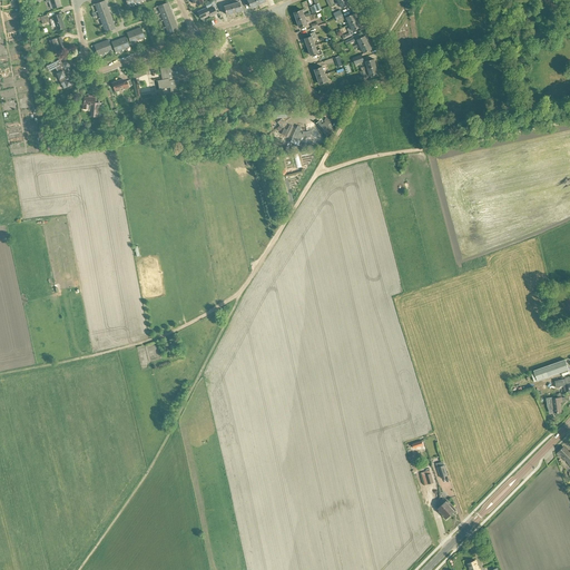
[(98,11),(108,8),(105,0),(95,5),(98,11)]
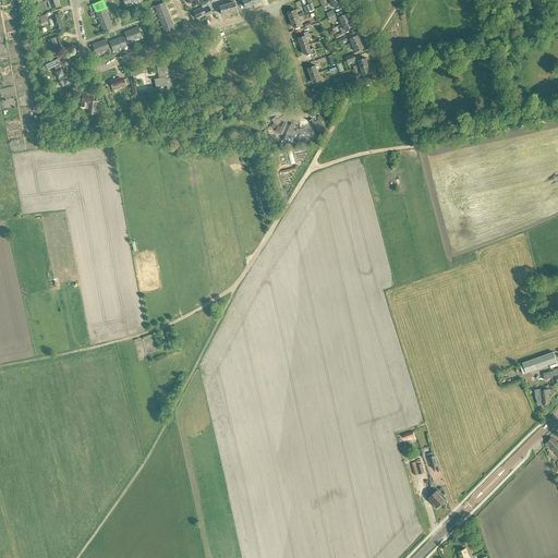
[(157,13),(167,9),(165,2),(155,7),(157,13)]
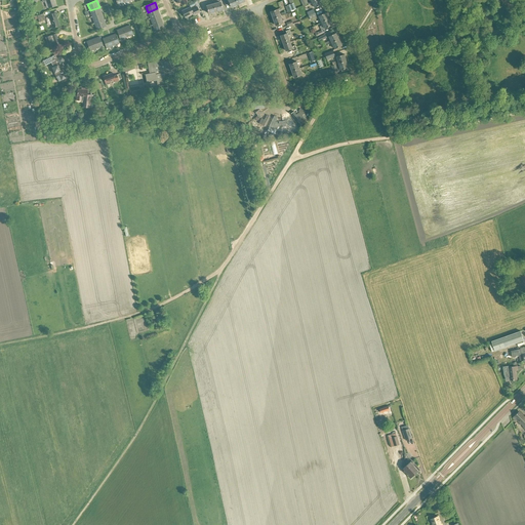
[(213,4),(215,11),(223,9),(220,2),(213,4)]
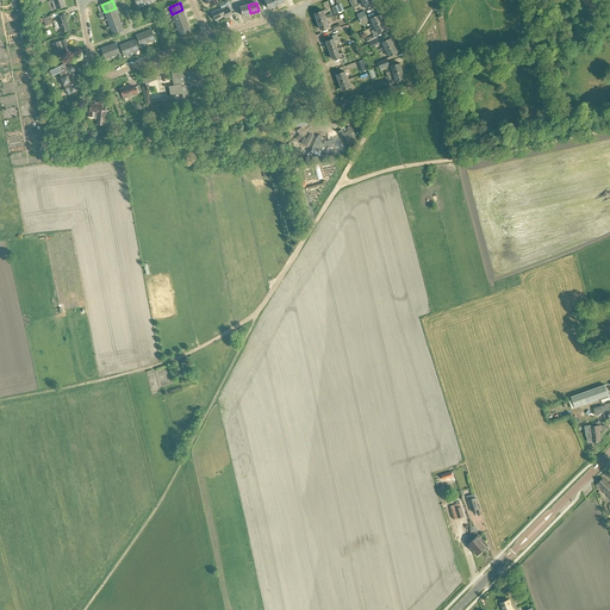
[(344,11),(342,4),(331,7),(335,14),(344,11)]
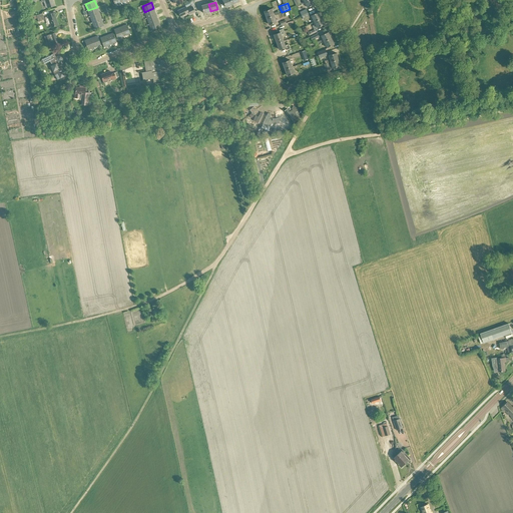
[(203,13),(210,11),(208,4),(201,6),(203,13)]
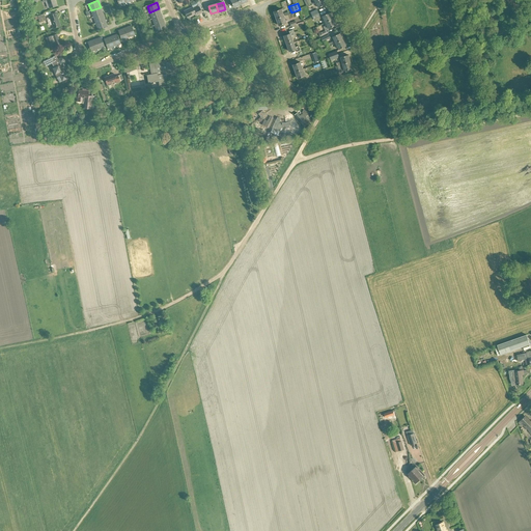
[(93,18),(103,14),(101,7),(91,10),(93,18)]
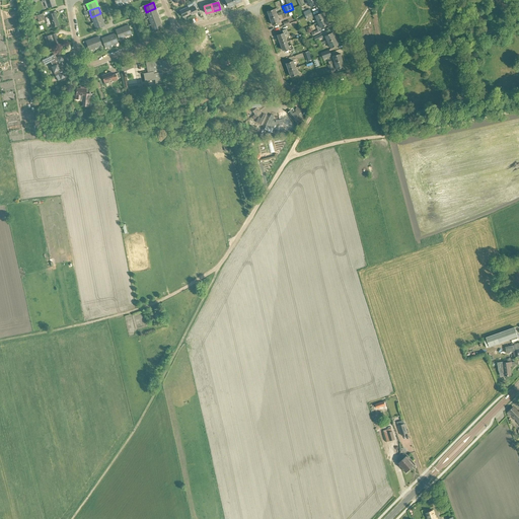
[(198,12),(195,7),(190,10),(188,7),(179,11),(182,17),(191,13),(192,15),(198,12)]
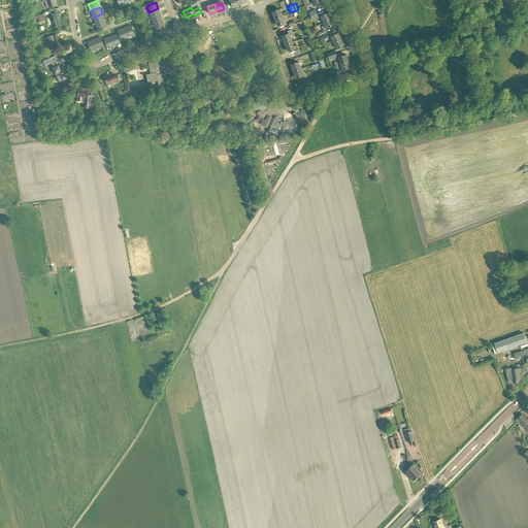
[(152,19),(161,15),(158,8),(149,12),(152,19)]
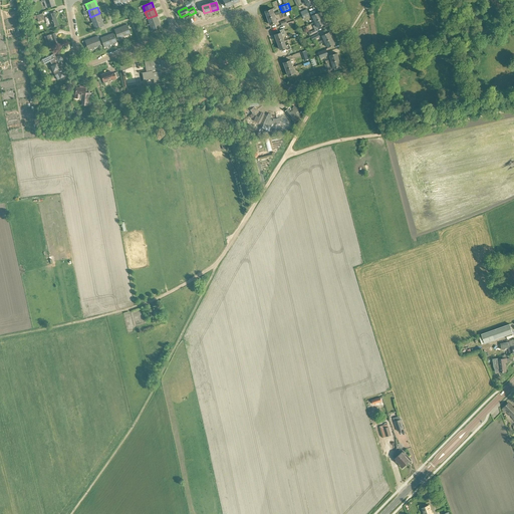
[(268,18),(275,16),(272,9),(265,11),(268,18)]
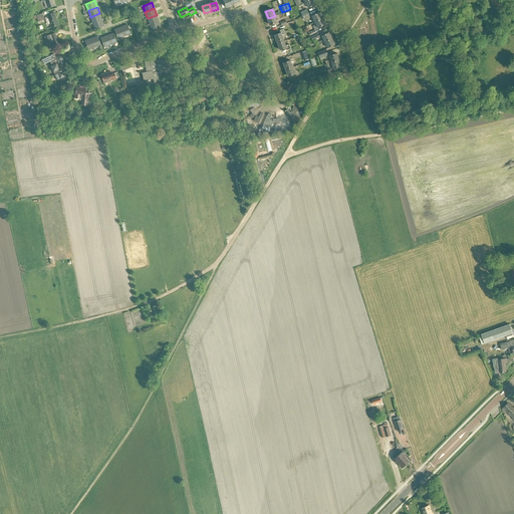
[(312,20),(314,22),(322,18),(319,12),(312,16),(314,19),(312,20)]
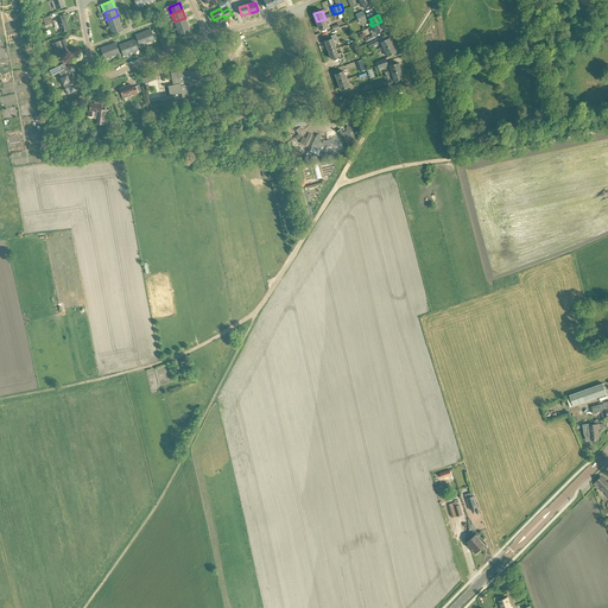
[(54,23),(50,16),(43,18),(45,25),(54,23)]
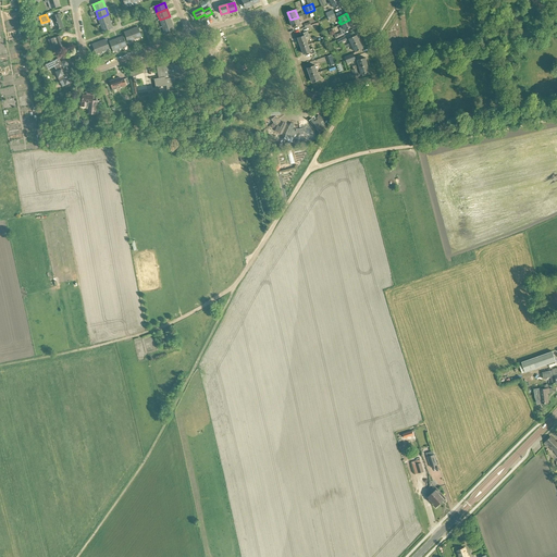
[(57,29),(63,27),(59,14),(51,16),(57,29)]
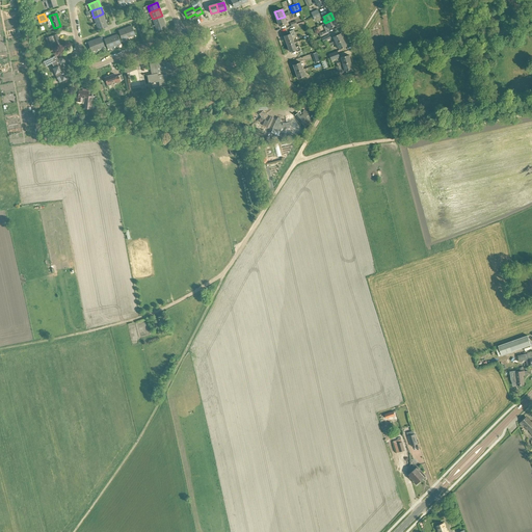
[(96,24),(106,20),(103,14),(94,18),(96,24)]
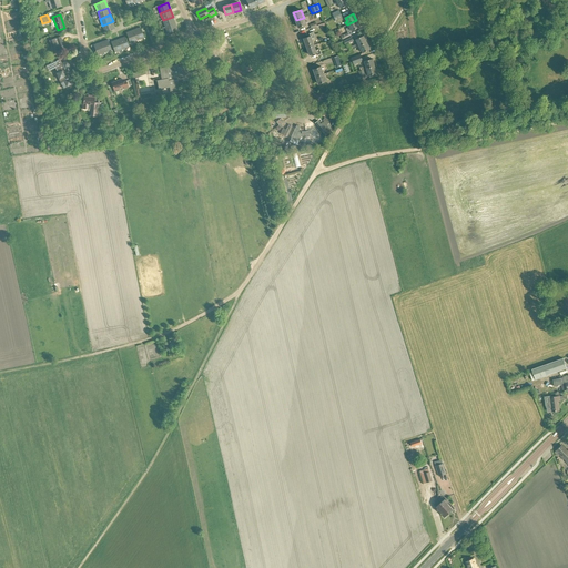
[(165,27),(175,23),(173,17),(163,20),(165,27)]
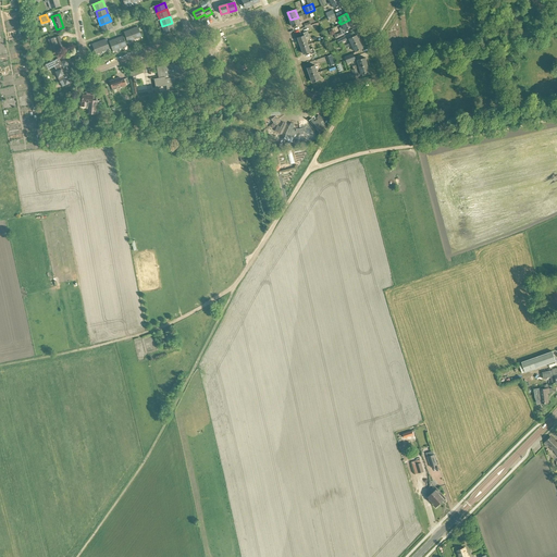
[(298,17),(291,20),(293,27),(300,24),(298,17)]
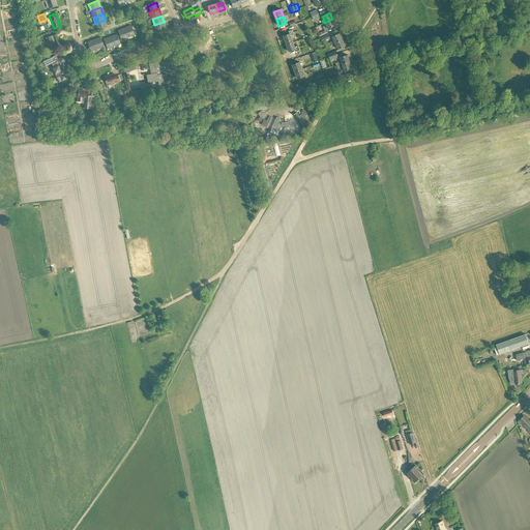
[(332,19),(324,23),(325,26),(323,27),(325,30),(328,29),(335,25),(332,19)]
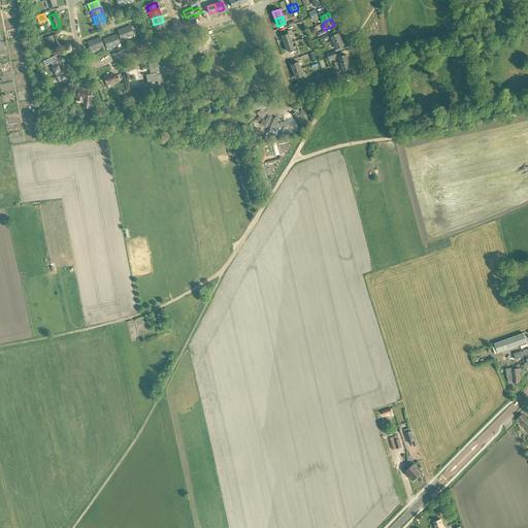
[(105,20),(95,24),(98,30),(107,27),(105,20)]
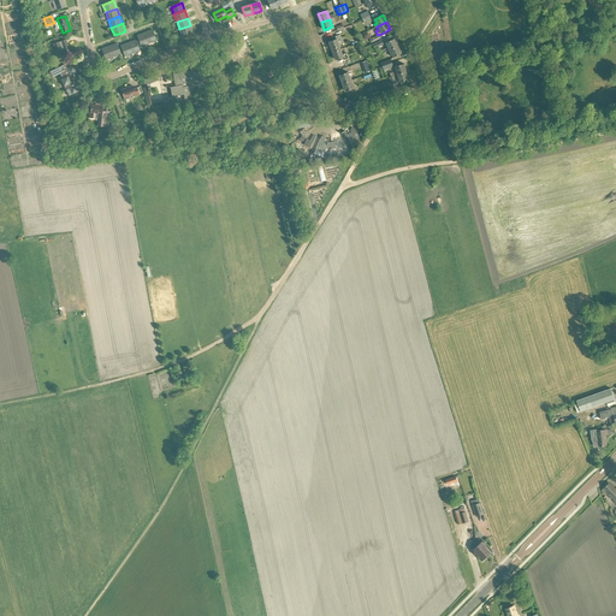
[(190,25),(179,29),(182,37),(194,33),(190,25)]
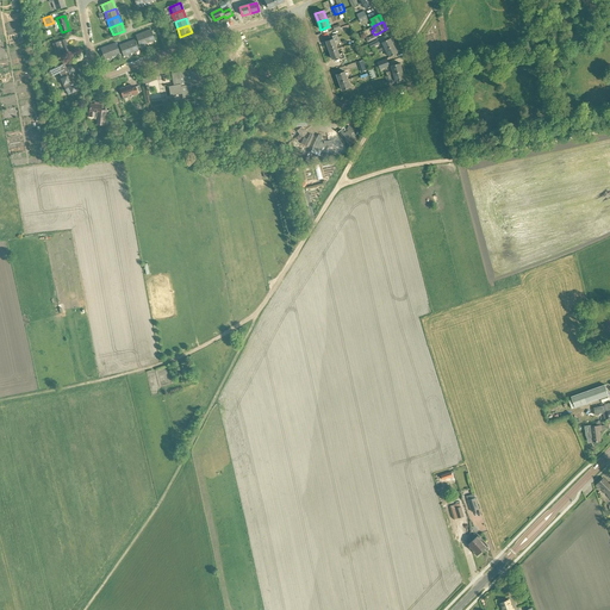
[(143,32),(148,43),(155,41),(151,30),(143,32)]
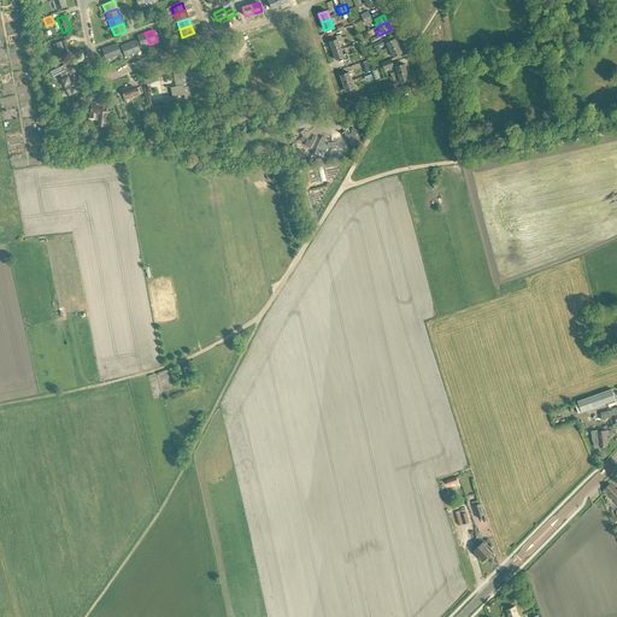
[(141,47),(150,43),(145,33),(137,36),(141,47)]
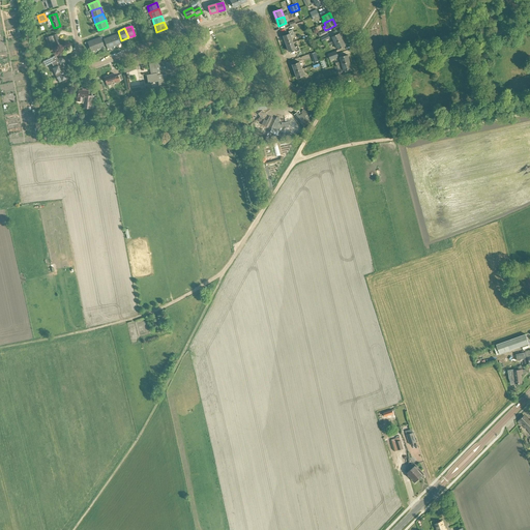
[(284,35),(287,45),(293,42),(291,36),(294,35),(293,30),(289,31),(290,33),(284,35)]
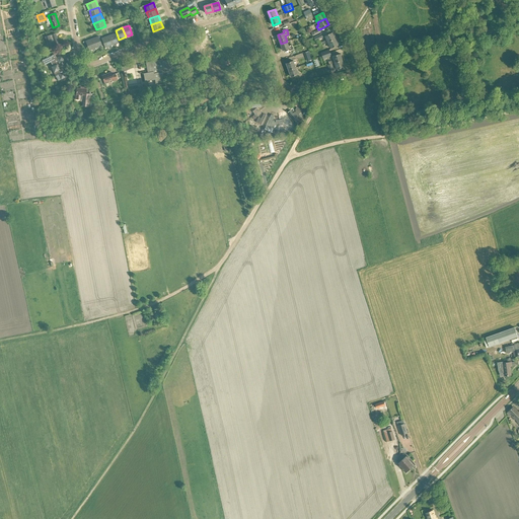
[(326,43),(336,39),(332,32),(325,36),(326,40),(325,41),(326,43)]
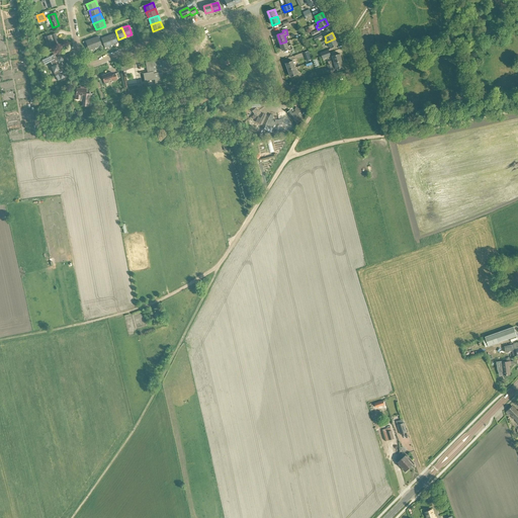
[(49,48),(59,44),(56,33),(45,36),(49,48)]
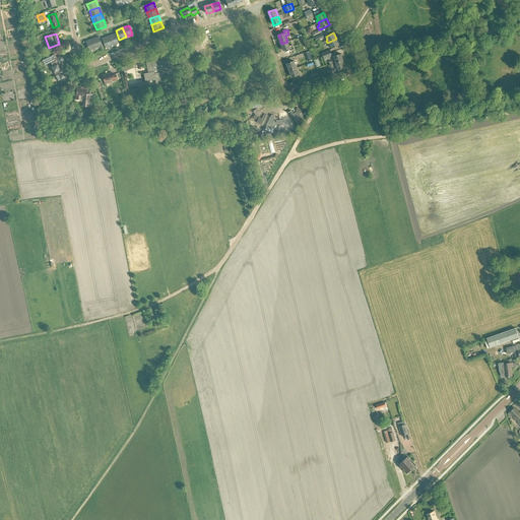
[(109,37),(112,46),(118,43),(115,34),(109,37)]
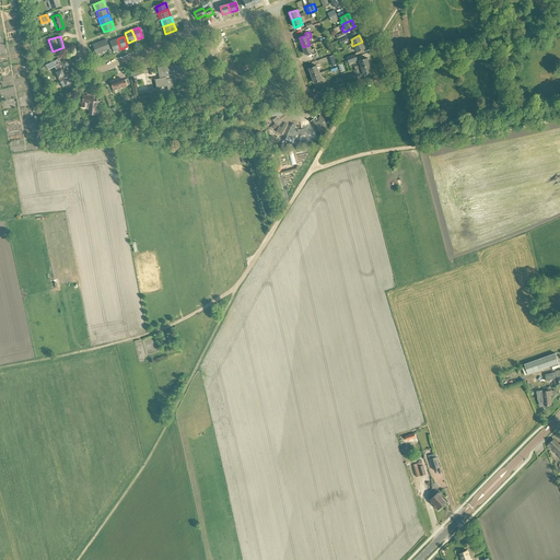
[(100,42),(103,51),(111,49),(107,39),(100,42)]
